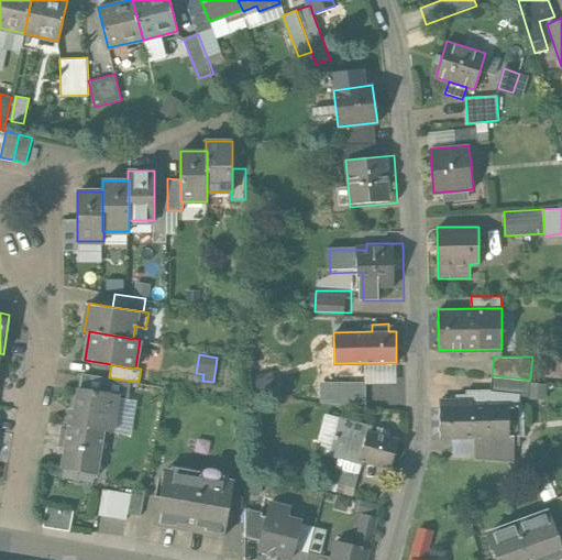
[(274,371),(252,374),(255,394),(277,391),(274,371)]
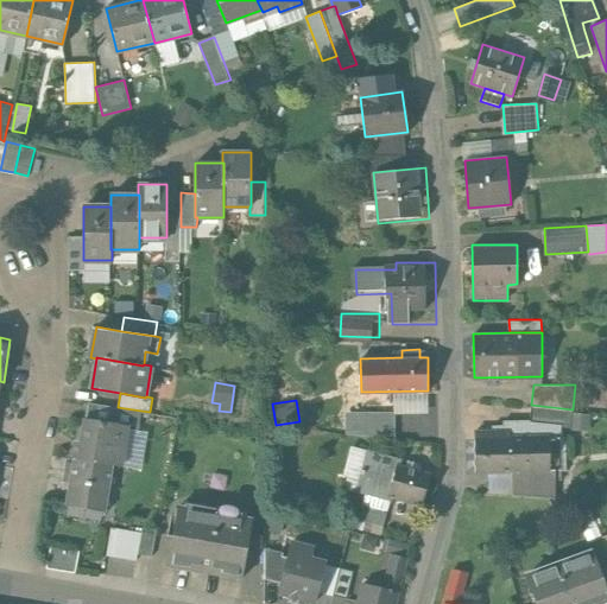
[(118,407),(89,402),(87,419),(128,425),(128,427),(138,428),(141,411),(118,407)]
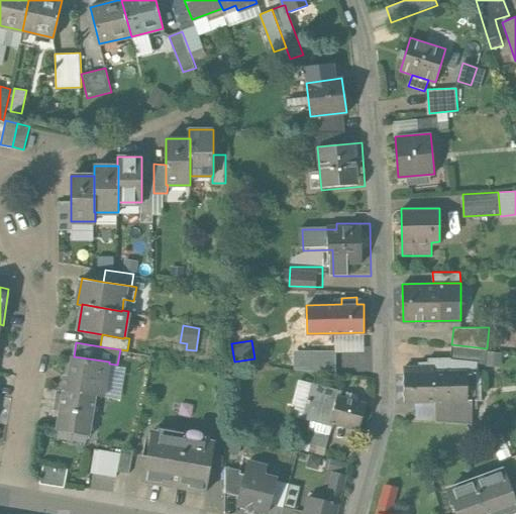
[(487,348),(451,344),(449,372),(467,372),(477,372),(477,362),(486,363),(487,348)]
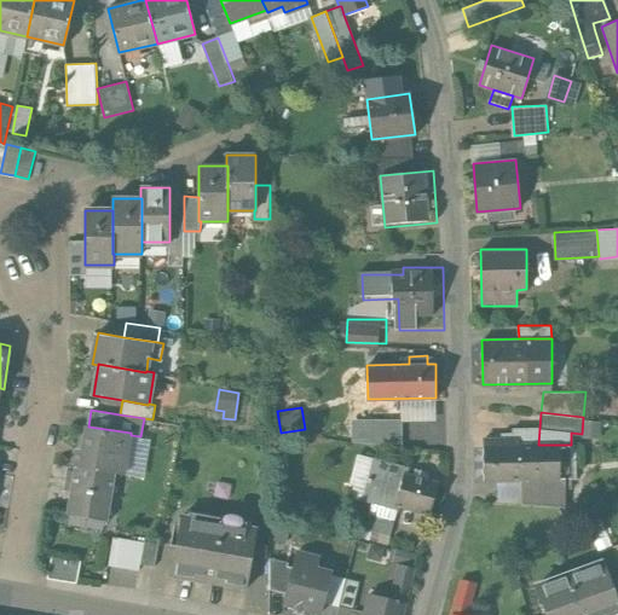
[(358,413),(357,439),(409,441),(410,416),(358,413)]
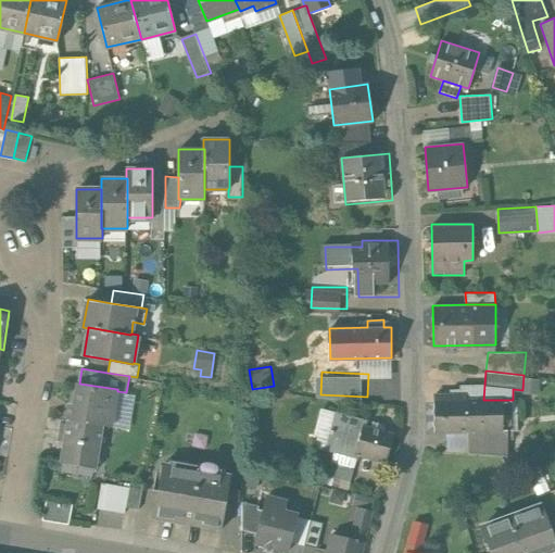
[(79,384),(77,382),(72,417),(67,417),(67,418),(104,425),(111,426),(117,391),(117,389),(79,384)]
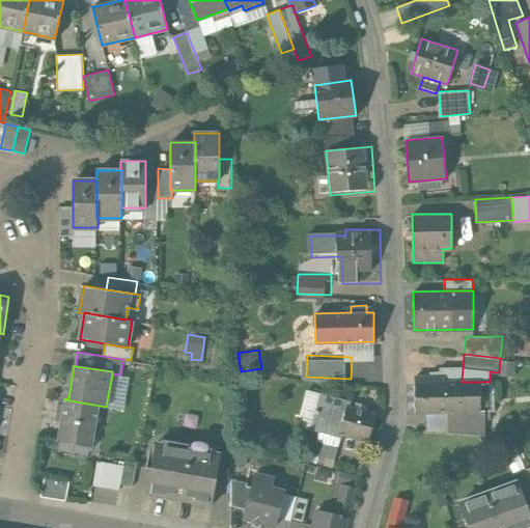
[(441,376),(423,376),(424,383),(415,383),(416,412),(447,412),(446,383),(441,383),(441,376)]
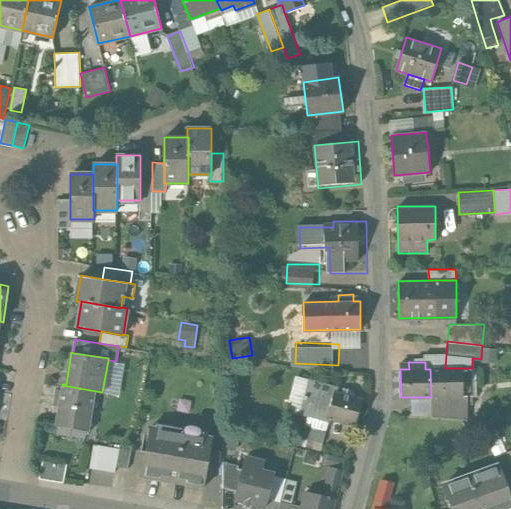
[(445,368),(430,369),(431,397),(463,396),(462,368),(445,368)]
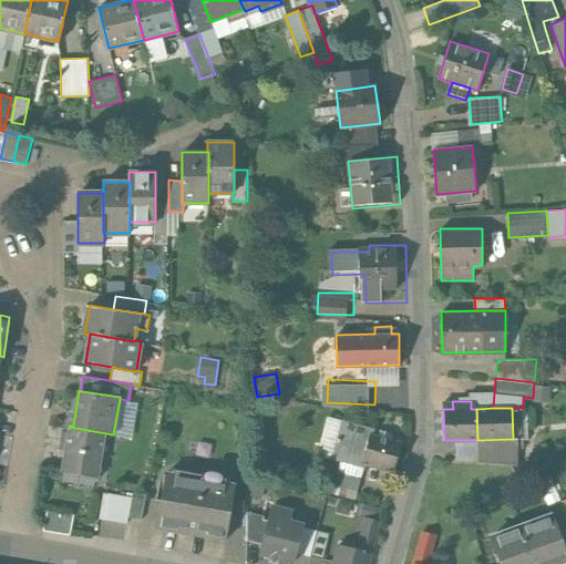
[(374,428),(343,420),(338,438),(337,438),(336,441),(337,441),(332,459),(364,467),(364,464),(393,471),(401,442),(372,434),(374,428)]
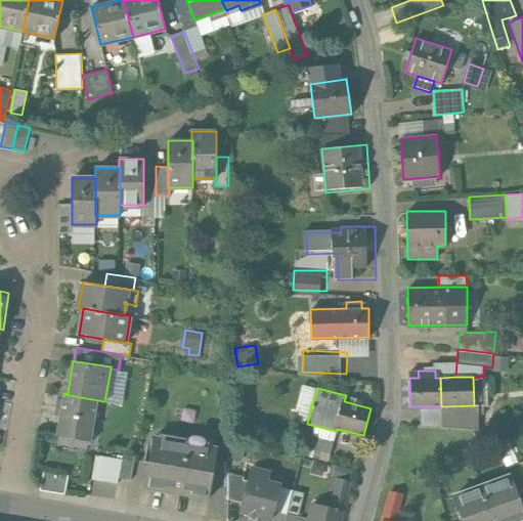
[(63,394),(56,435),(58,435),(59,433),(89,438),(89,440),(91,440),(98,400),(63,394)]
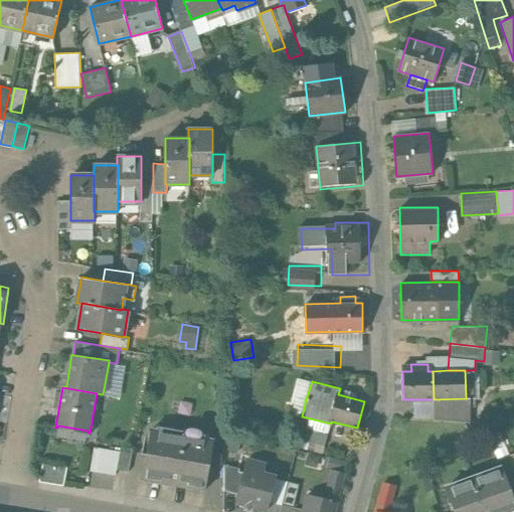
[(466,398),(434,399),(434,419),(471,421),(471,404),(476,404),(476,398),(466,398)]
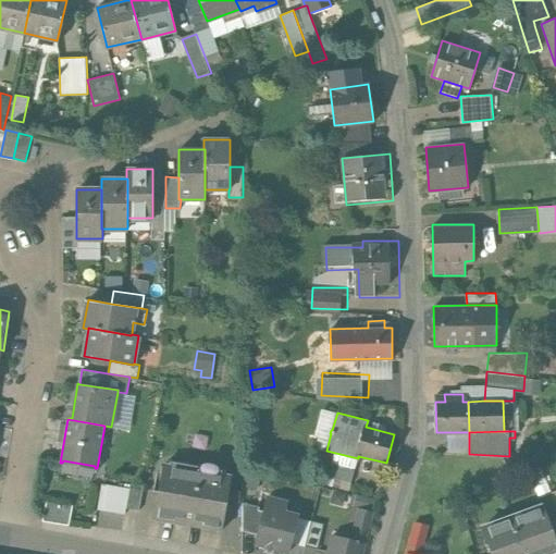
[(356,469),(332,463),(329,476),(351,482),(356,469)]
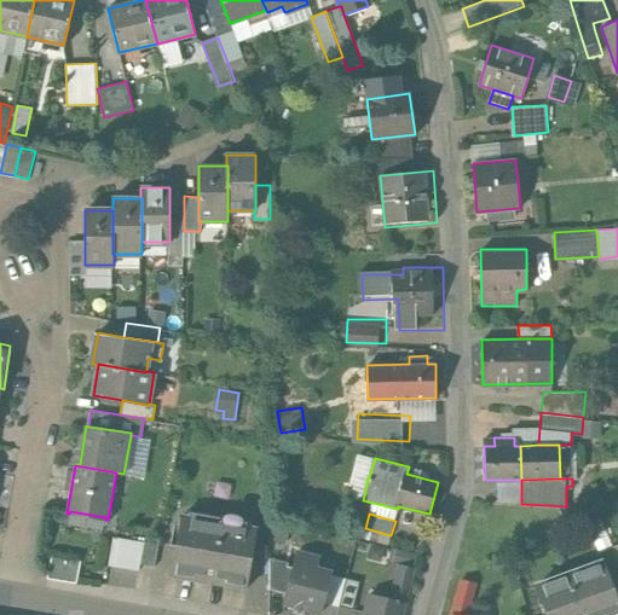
[(254,529),(182,516),(171,573),(194,578),(195,572),(226,578),(225,584),(247,587),(256,538),(254,529)]
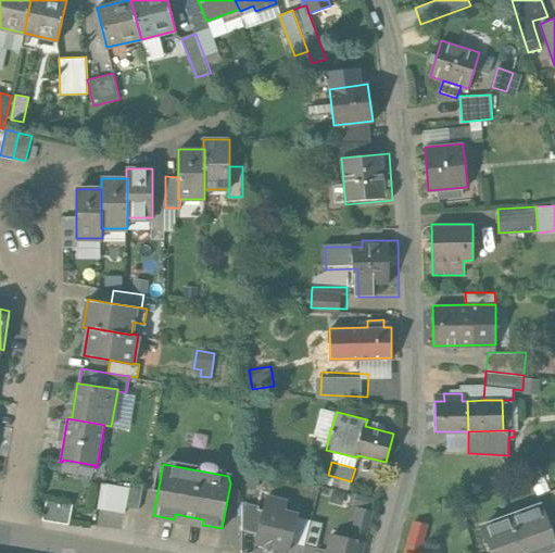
[(143,482),(131,480),(129,490),(126,505),(139,508),(143,482)]
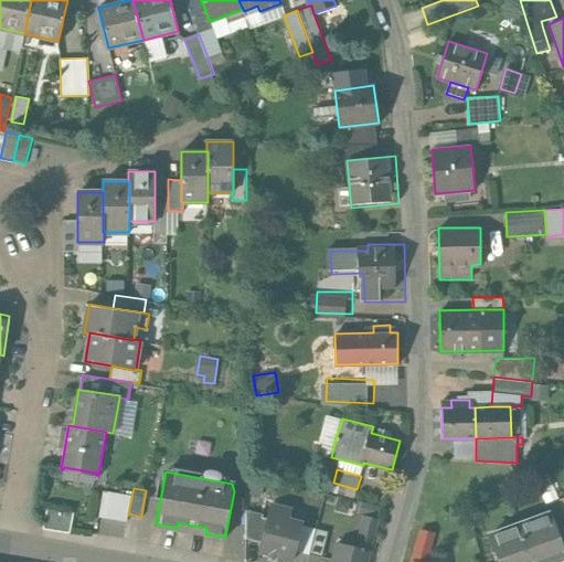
[(131,498),(104,492),(99,516),(127,521),(128,513),(131,498)]
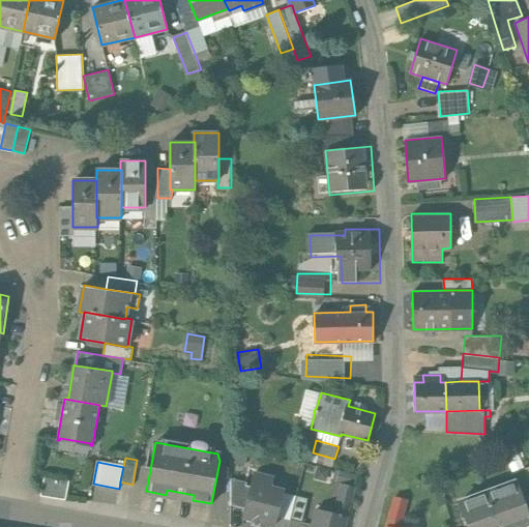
[(528,478),(525,468),(512,472),(515,480),(517,479),(523,496),(528,493),(528,478)]
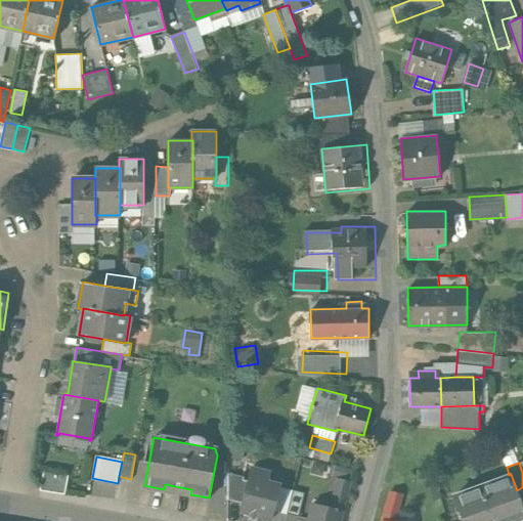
[(270,472),(251,467),(247,479),(242,502),(240,510),(249,513),(253,518),(258,515),(272,518),(274,509),(280,485),(280,484),(267,481),(270,472)]
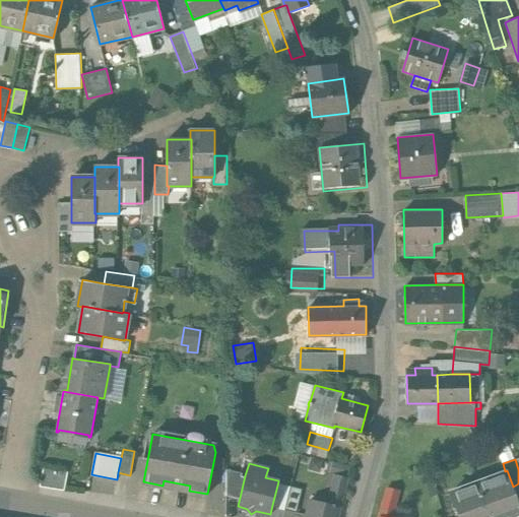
[(66,470),(44,467),(42,482),(64,487),(66,470)]
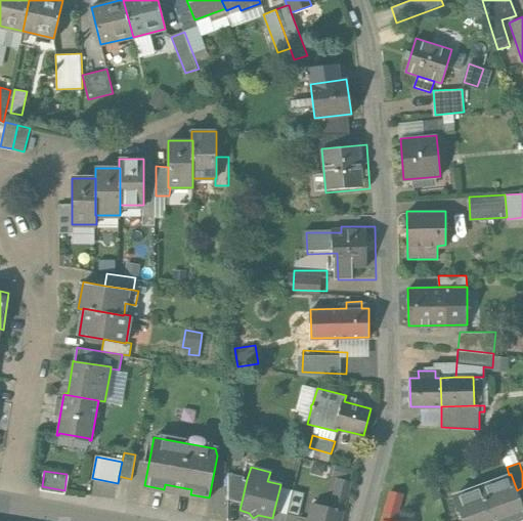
[(244,476),(228,472),(228,497),(242,502),(247,479),(244,478),(244,476)]
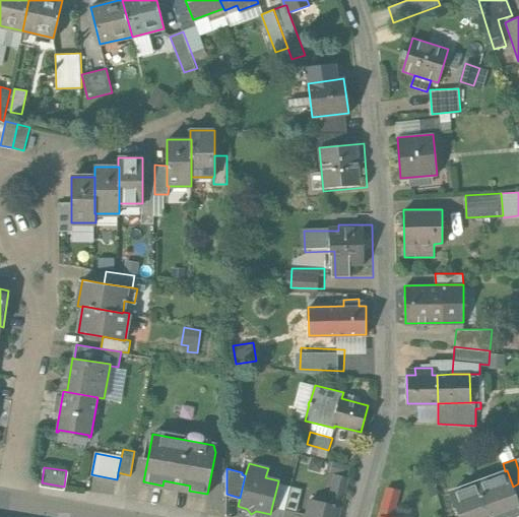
[(505,471),(450,492),(459,516),(458,516),(518,516),(518,503),(513,487),(507,470),(505,471)]
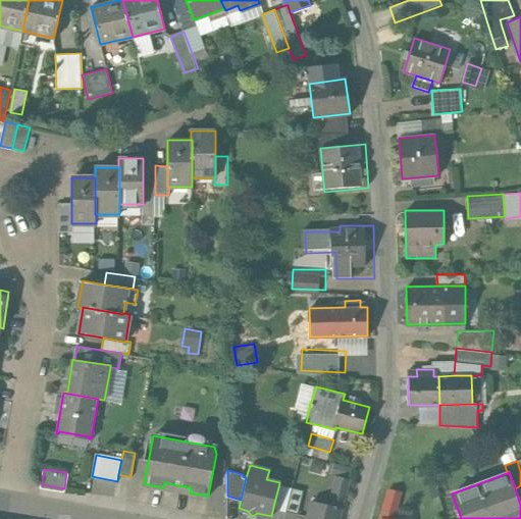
[(349,479),(337,475),(329,505),(342,508),(349,479)]
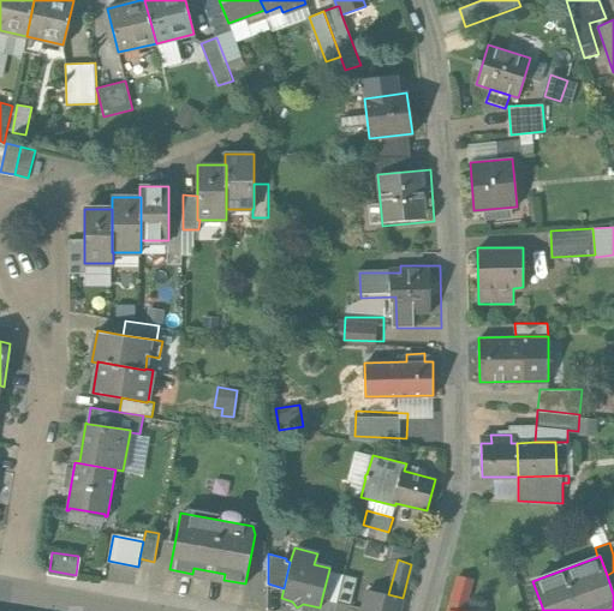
[(344,573),(329,569),(322,597),(337,600),(344,573)]
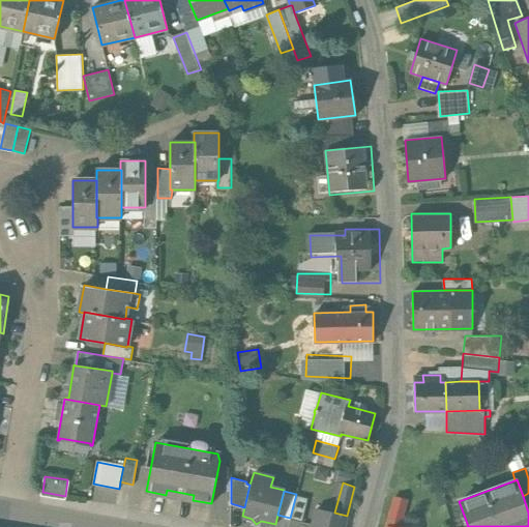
[(296,494),(291,518),(302,521),(309,497),(296,494)]
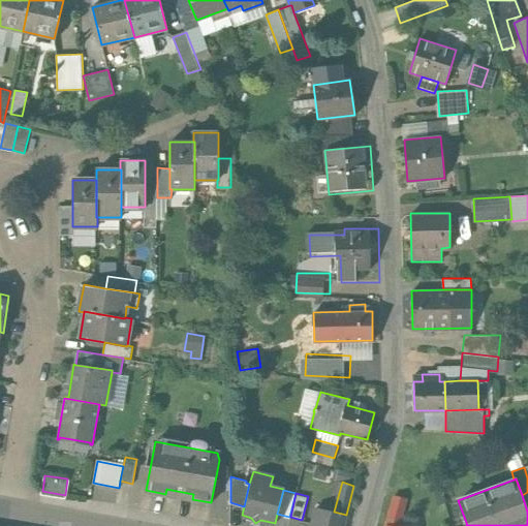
[(399,525),(407,498),(395,495),(386,525),(389,525),(399,525)]
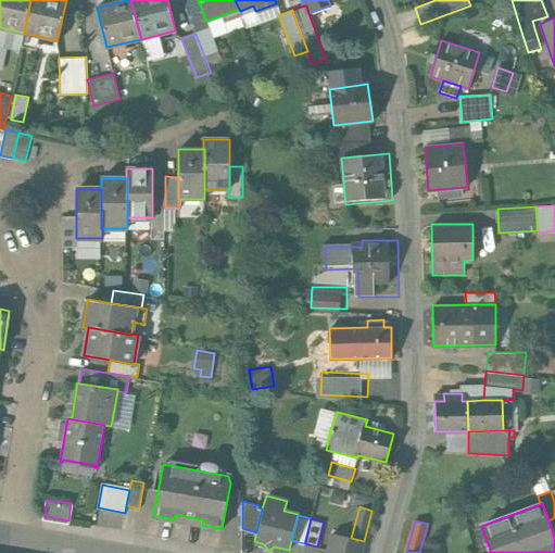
[(351,538),(332,533),(326,552),(361,552),(364,541),(351,538)]
